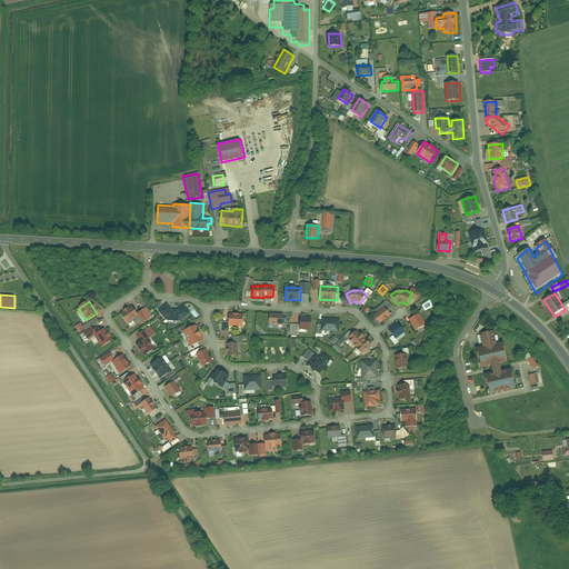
[(191,315),(185,307),(178,312),(173,312),(168,303),(159,310),(171,325),(179,325),(191,315)]
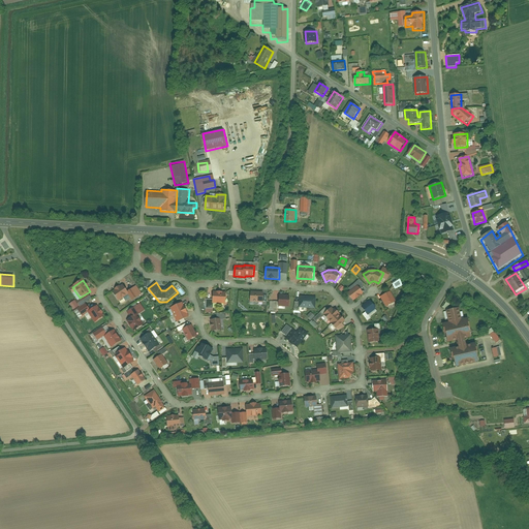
[(359,285),(348,293),(354,301),(364,293),(359,285)]
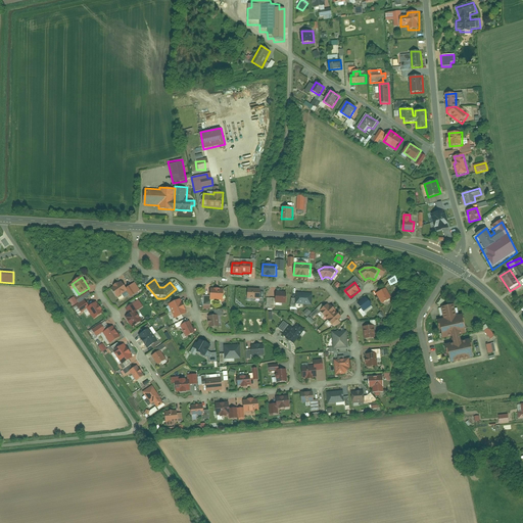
[(122,283),(111,290),(117,300),(129,293),(122,283)]
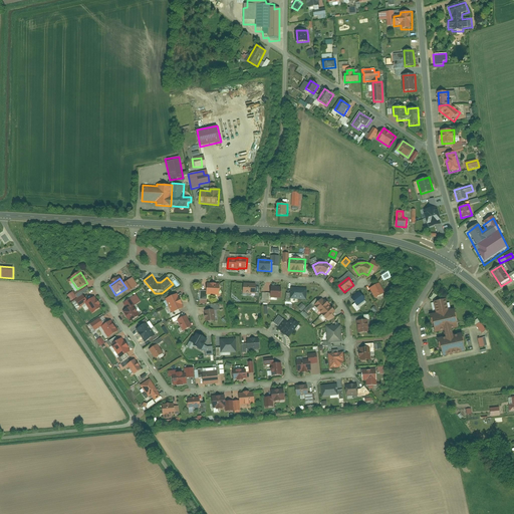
[(221,284),(208,283),(208,294),(220,295),(221,284)]
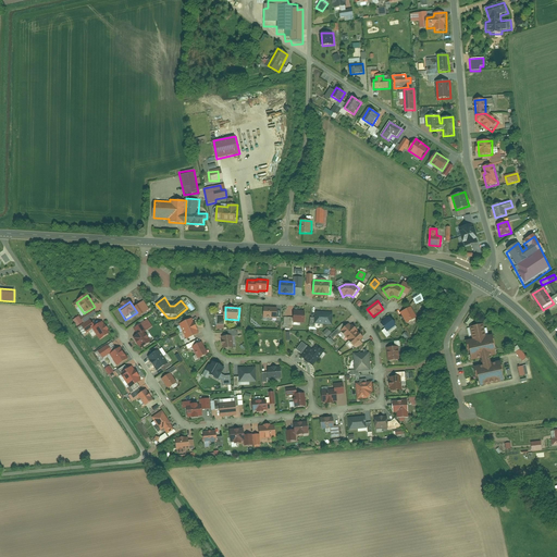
[(277,308),(264,307),(263,318),(277,319),(277,308)]
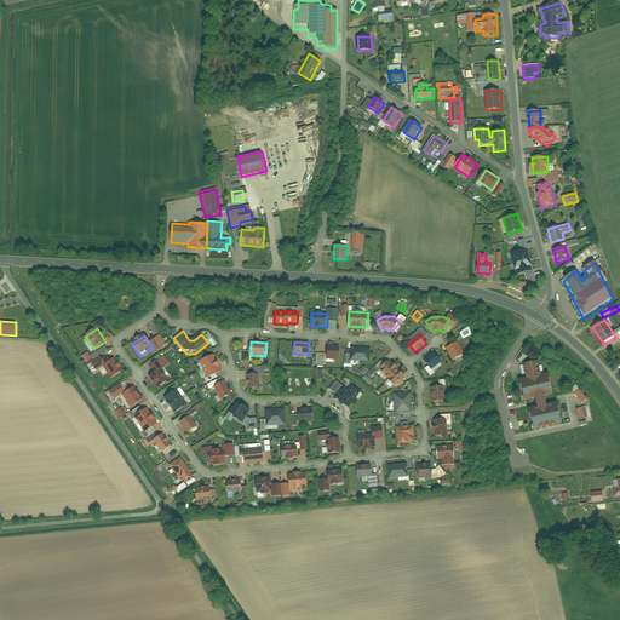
[(459,342),(447,348),(453,360),(465,354),(459,342)]
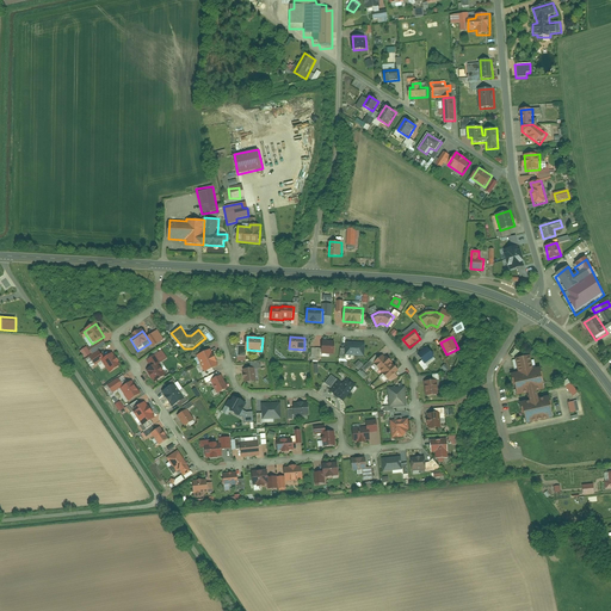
[(335,341),(323,340),(322,353),(335,355),(335,341)]
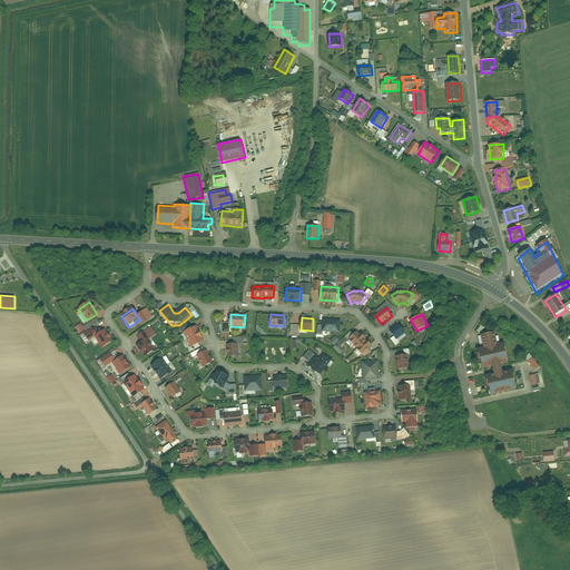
[(341,320),(323,318),(322,332),(341,333),(341,320)]
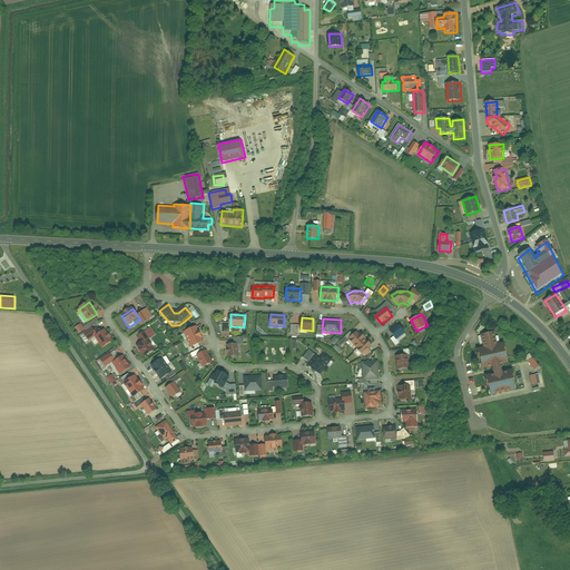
[(96,320),(82,328),(79,324),(74,327),(78,335),(98,322),(96,320)]
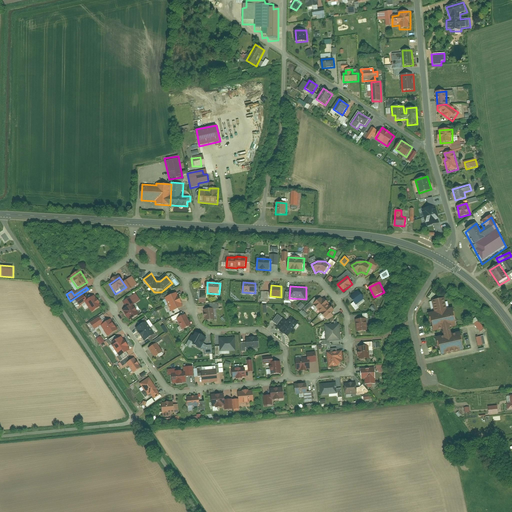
[(358,290),(350,297),(357,305),(364,299),(358,290)]
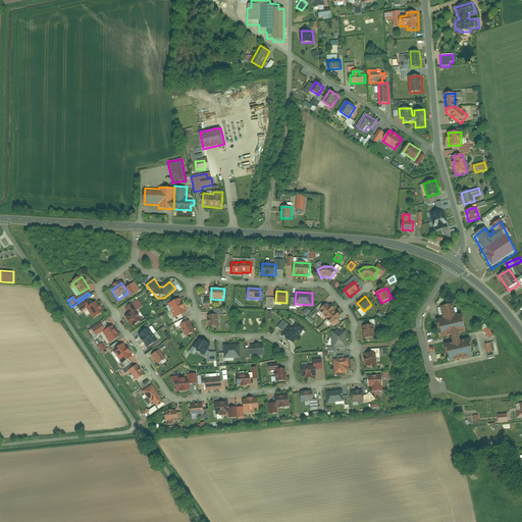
[(179,301),(168,306),(174,320),(187,315),(179,301)]
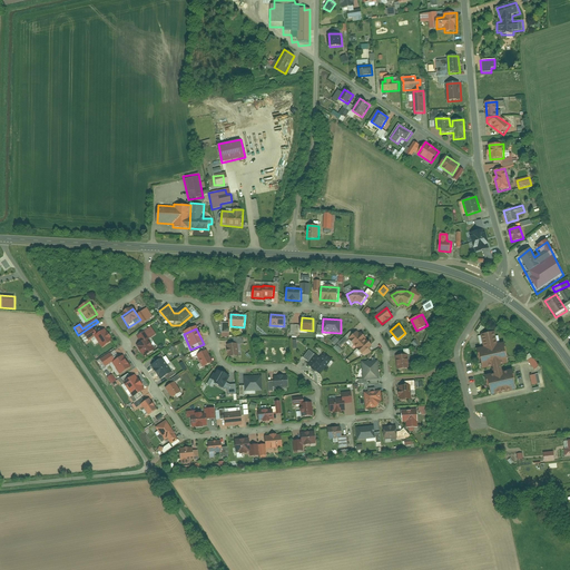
[(114,343),(105,331),(95,337),(104,350),(114,343)]
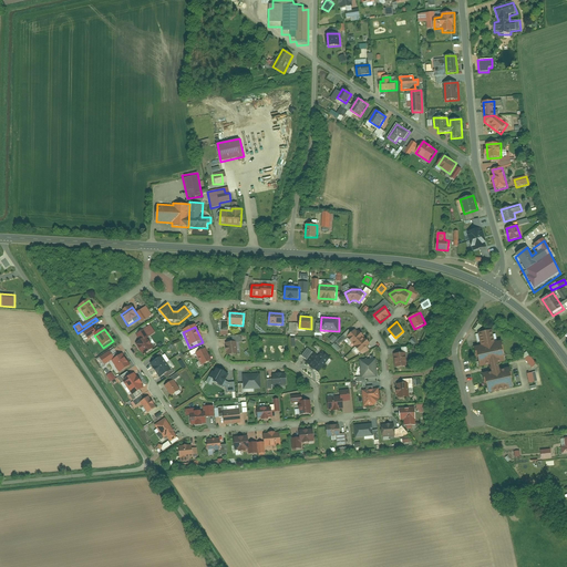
[(357,329),(348,337),(361,352),(370,344),(357,329)]
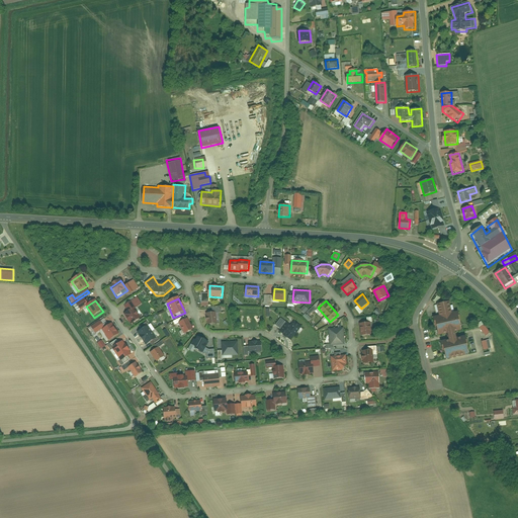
[(461,332),(457,314),(451,315),(448,303),(436,306),(439,318),(433,319),(437,338),(446,336),(448,341),(441,343),(444,360),(467,355),(464,337),(456,339),(454,334),(461,332)]
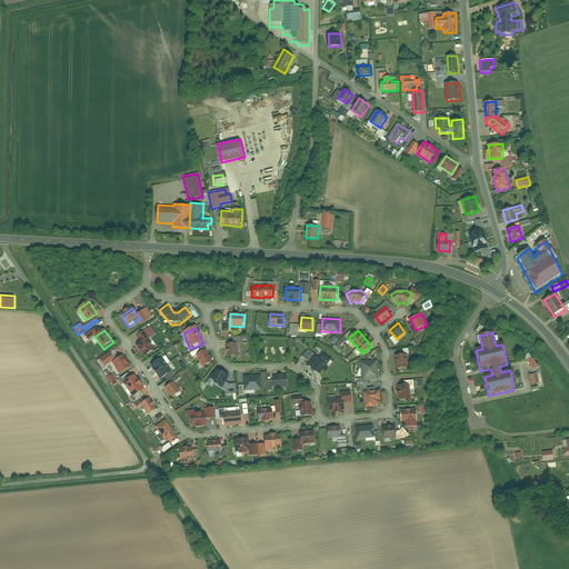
[(148,338),(137,345),(145,356),(156,349),(148,338)]
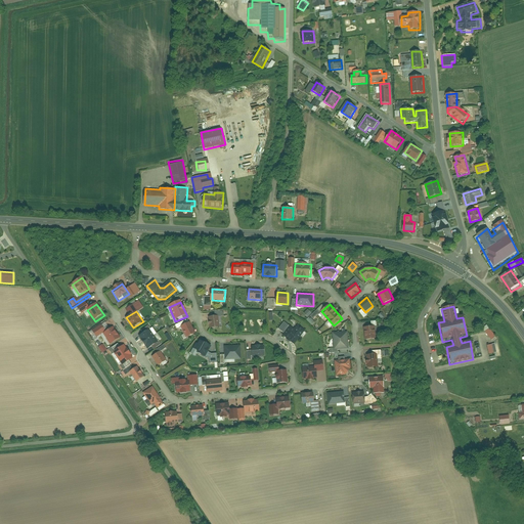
[(219,330),(218,316),(208,317),(209,331),(219,330)]
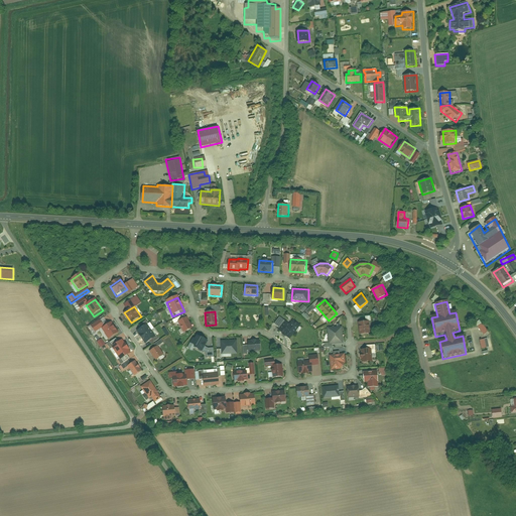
[(304,312),(301,315),(306,320),(309,317),(304,312)]
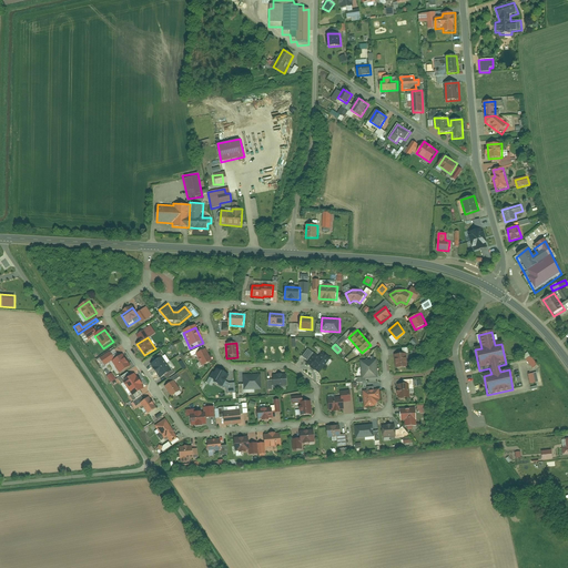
[(213,363),(206,352),(198,356),(203,368),(213,363)]
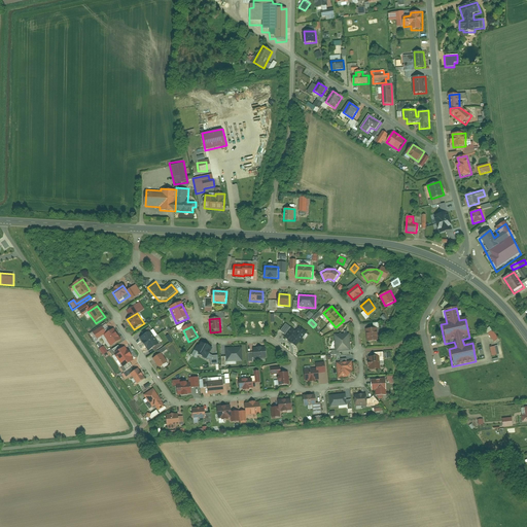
[(292,327),(285,338),(296,347),(308,331),(301,326),(296,330),(292,327)]
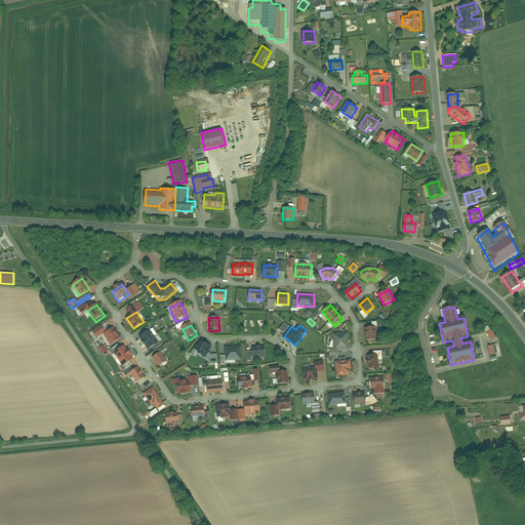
[(375,326),(365,327),(366,340),(377,338),(375,326)]
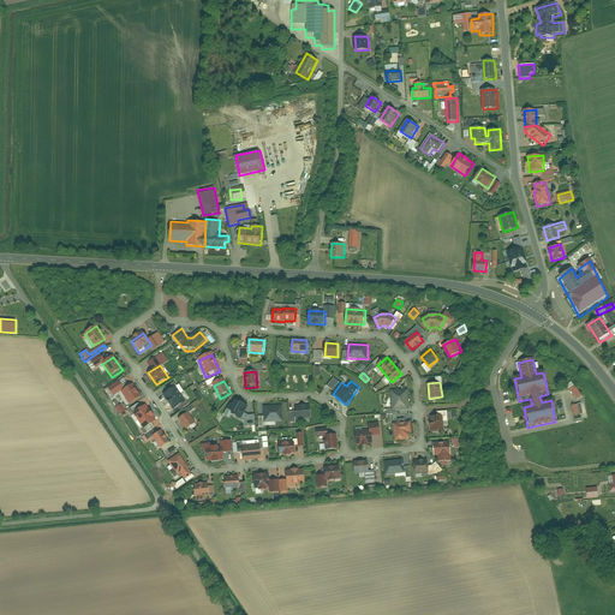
[(572,382),(566,386),(574,399),(580,395),(572,382)]
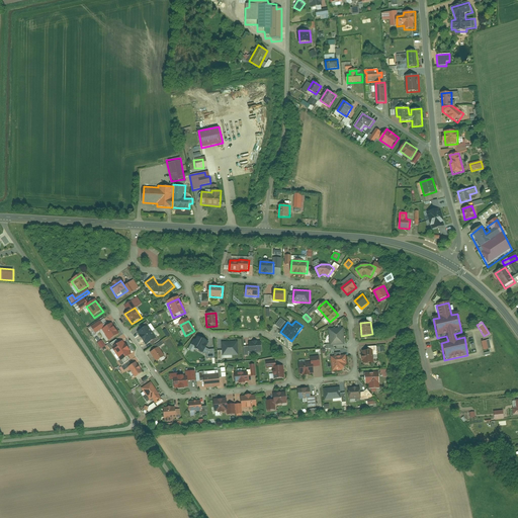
[(119,336),(112,325),(103,331),(110,342),(119,336)]
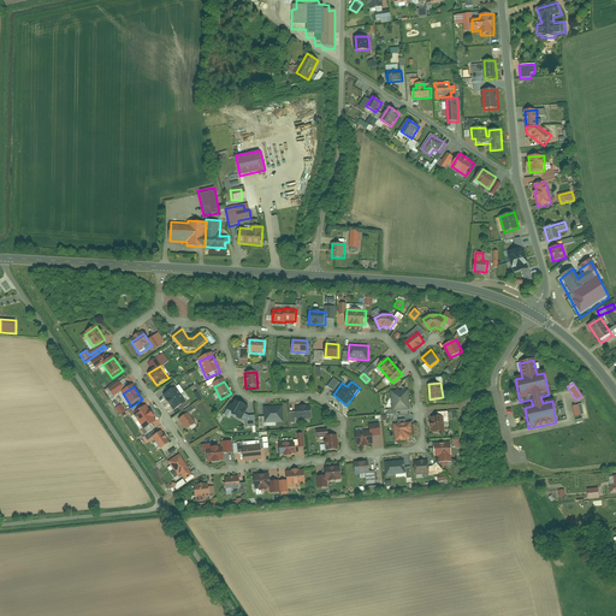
[(187,402),(177,386),(164,395),(175,410),(187,402)]
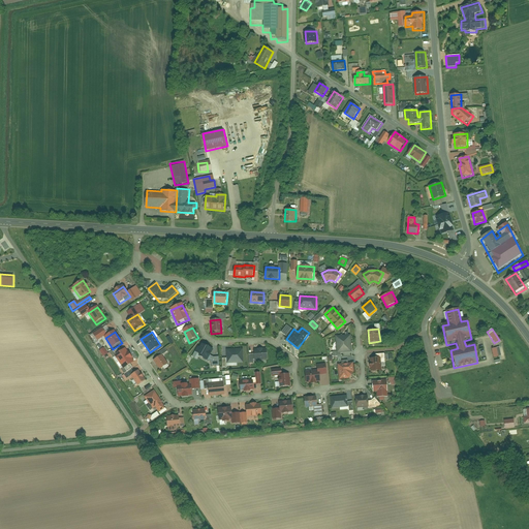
[(351,335),(337,336),(338,352),(352,351),(351,335)]
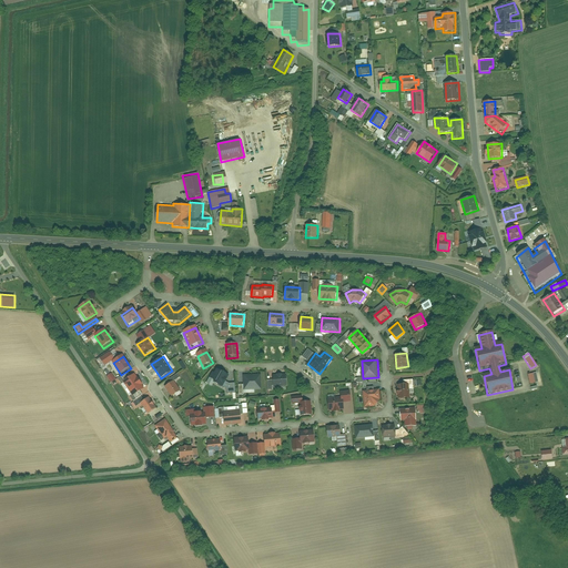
[(212,379),(223,386),(230,375),(217,368),(212,379)]
